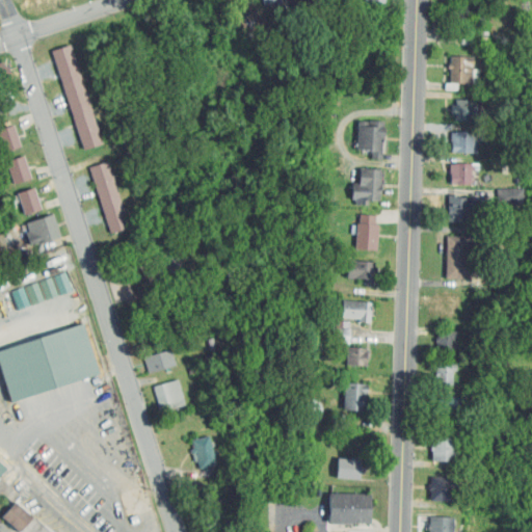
[(70,47),(80,80),(61,86),(51,53),(70,47)]
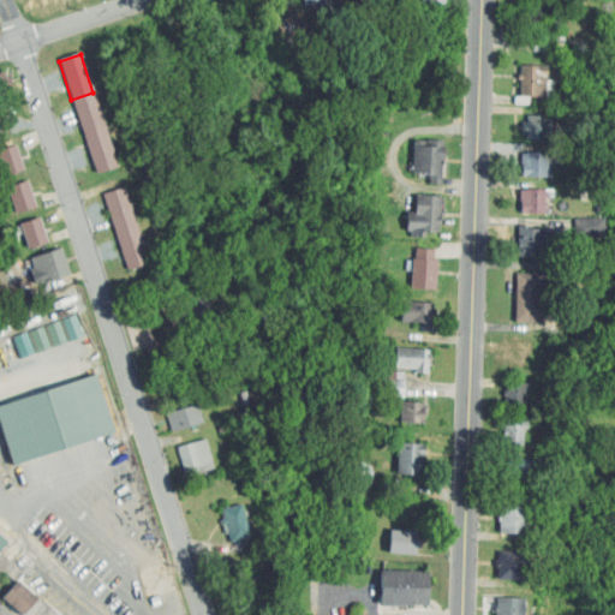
[(548,69),(548,82),(538,82),(537,100),(518,99),(520,67),(548,69)]
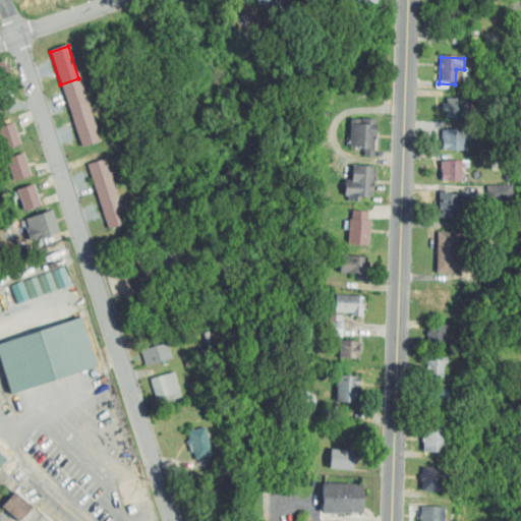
[(0,62),(2,62),(8,80),(0,82),(0,62)]
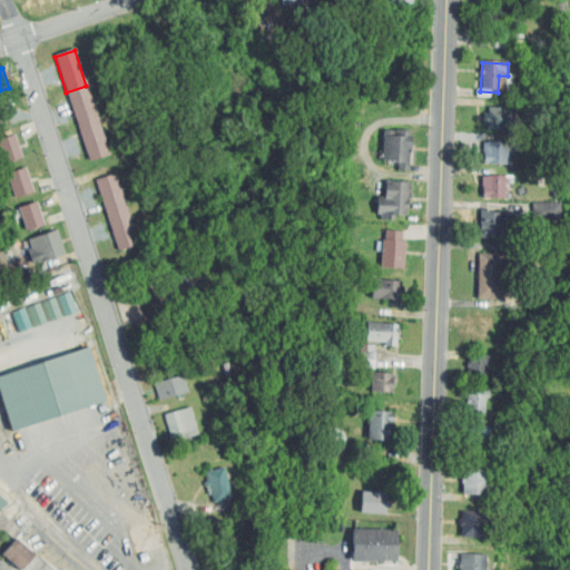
[(86,86),(98,121),(78,128),(66,92),(86,86)]
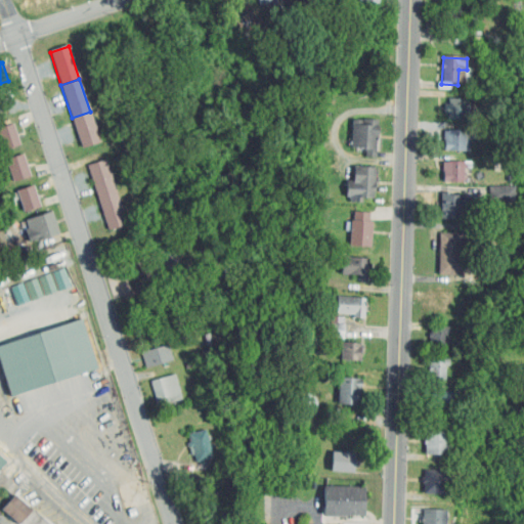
[(468,100),(468,122),(448,122),(448,100),(468,100)]
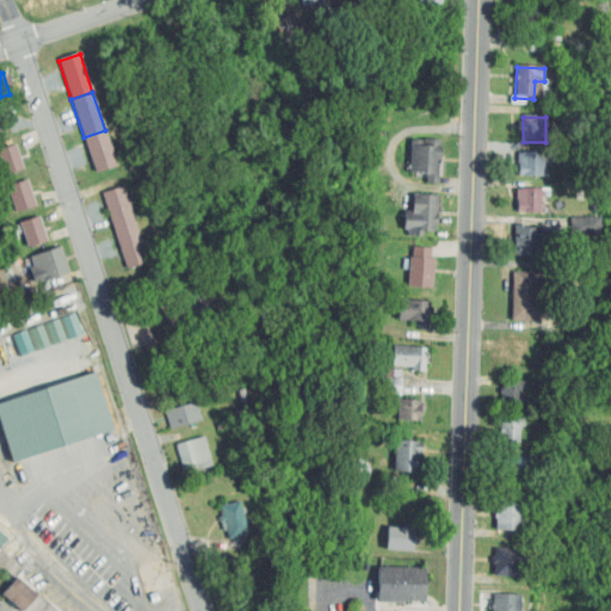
[(105,130),(117,166),(96,173),(84,137),(105,130)]
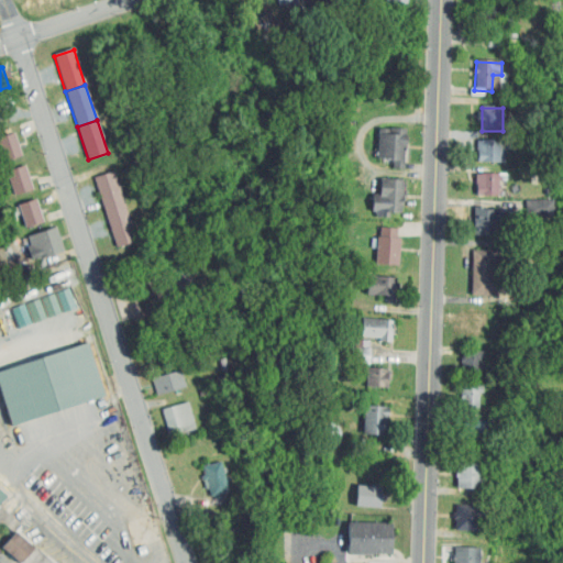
[(407,130),(404,170),(394,170),(394,162),(376,161),(378,128),(407,130)]
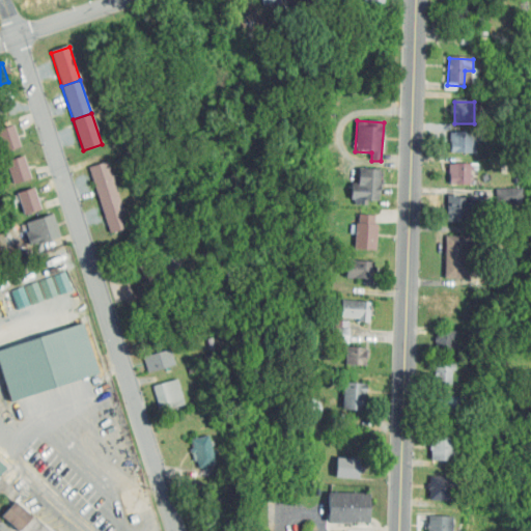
[(0,132),(12,128),(20,148),(4,154),(0,141),(0,132)]
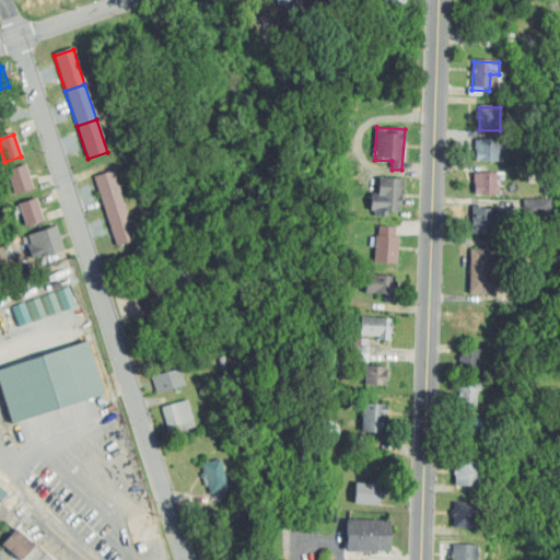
[(498,141),(498,162),(475,162),(475,142),(498,141)]
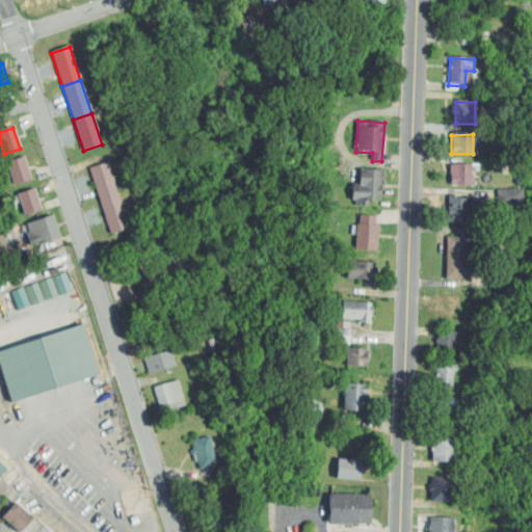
[(22,157),(29,181),(14,185),(6,162),(22,157)]
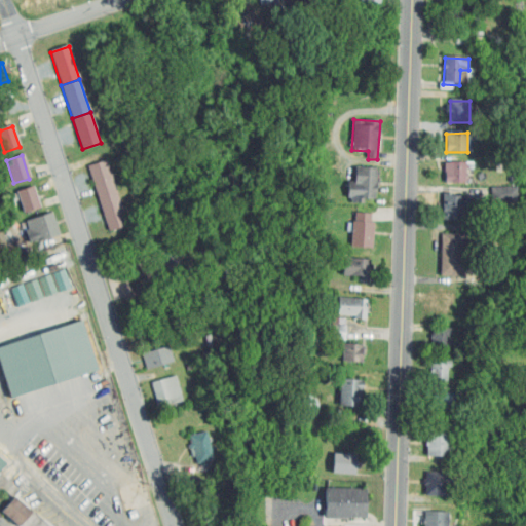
[(106,161),(112,180),(94,185),(87,167),(106,161)]
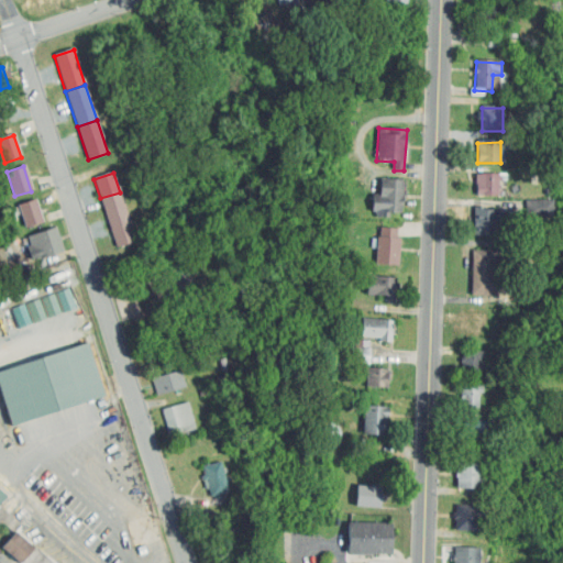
[(498,176),(497,198),(475,197),(476,175),(498,176)]
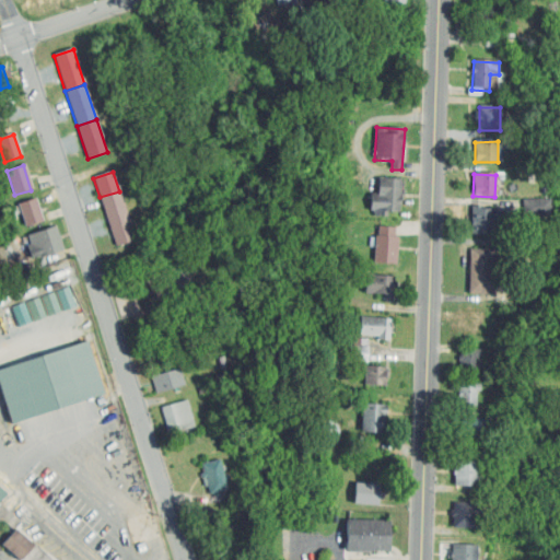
[(403,181),(400,213),(377,212),(380,179),(403,181)]
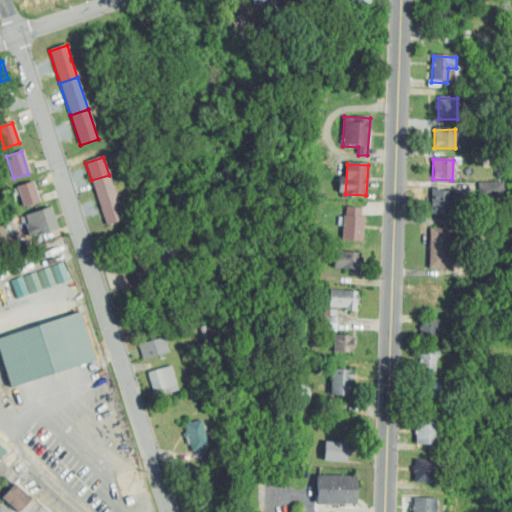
[(109,175),(113,190),(96,196),(91,180),(109,175)]
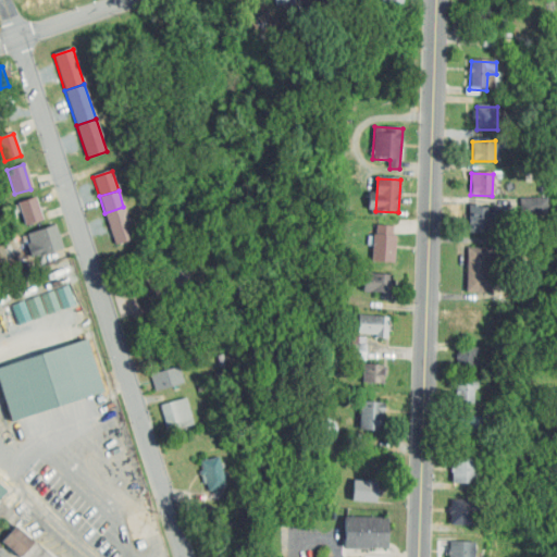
[(35,198),(42,221),(24,227),(16,205),(35,198)]
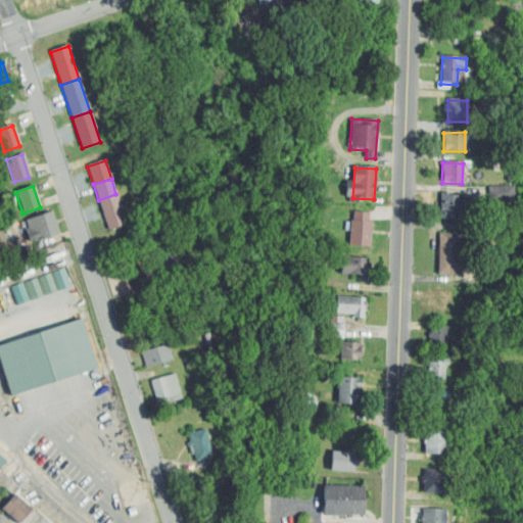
[(115,194),(121,209),(103,216),(98,200),(115,194)]
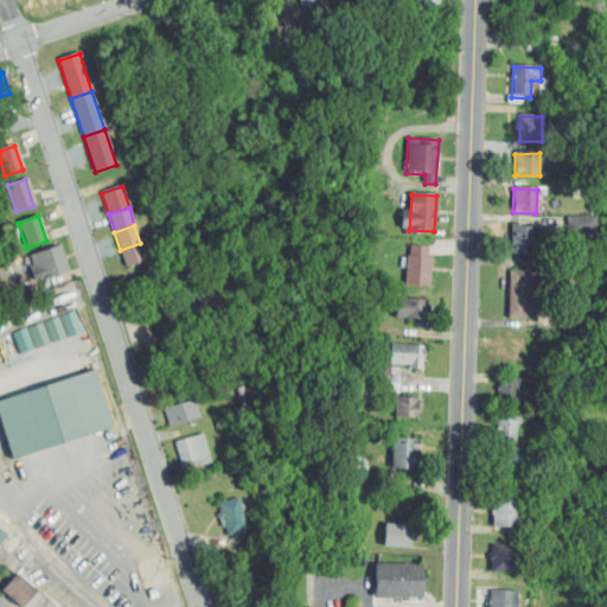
[(544,242),(544,256),(510,255),(510,227),(532,228),(532,241),(544,242)]
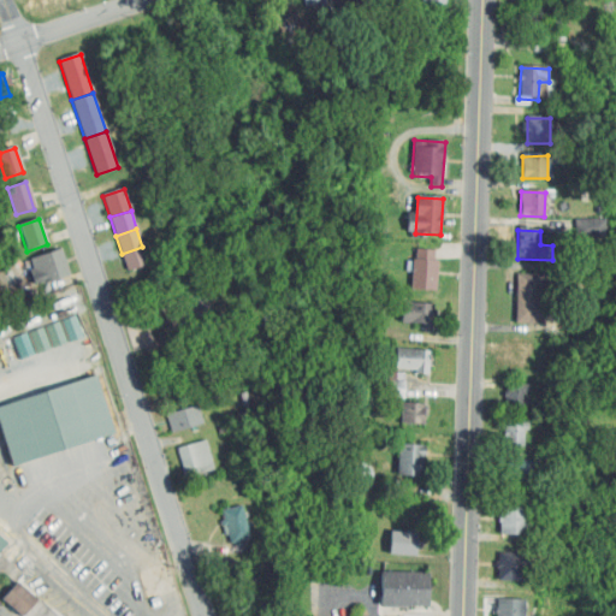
[(142,247),(147,265),(128,271),(122,254),(142,247)]
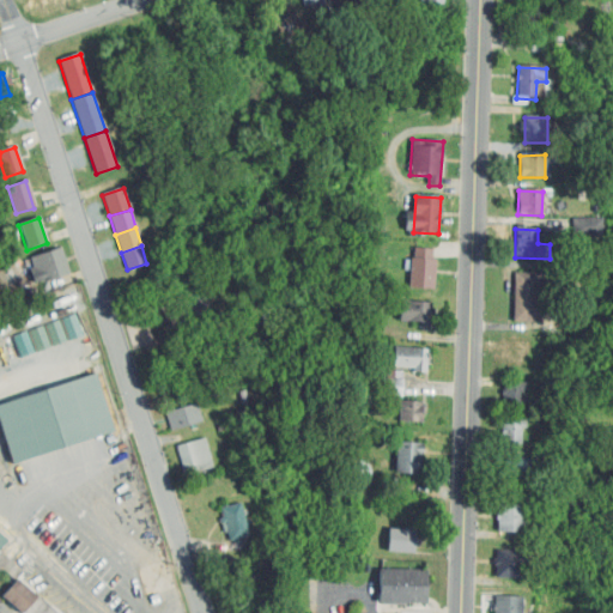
[(60,250),(68,275),(37,286),(29,260),(60,250)]
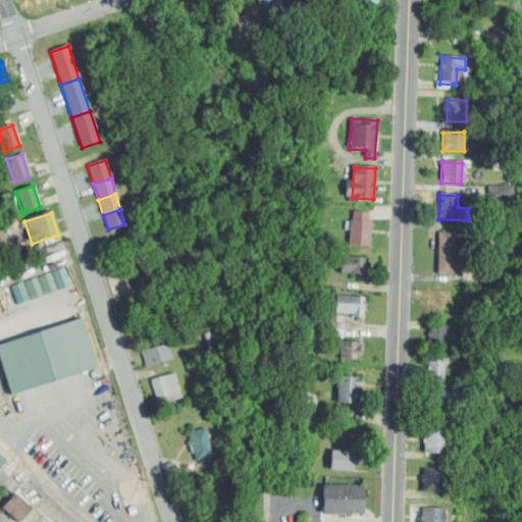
[(370,223),(369,247),(349,245),(351,222),(370,223)]
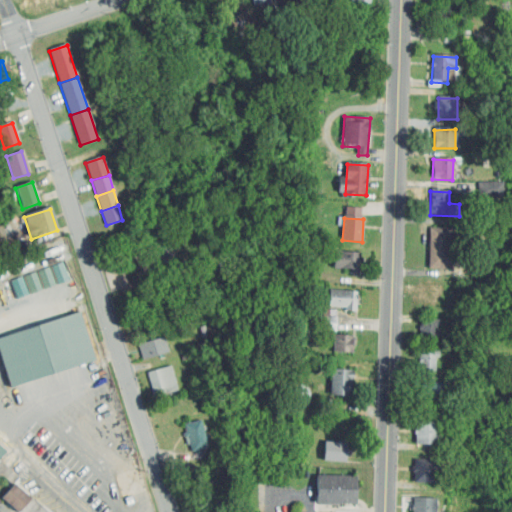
[(451,231),(450,270),(427,270),(428,230),(451,231)]
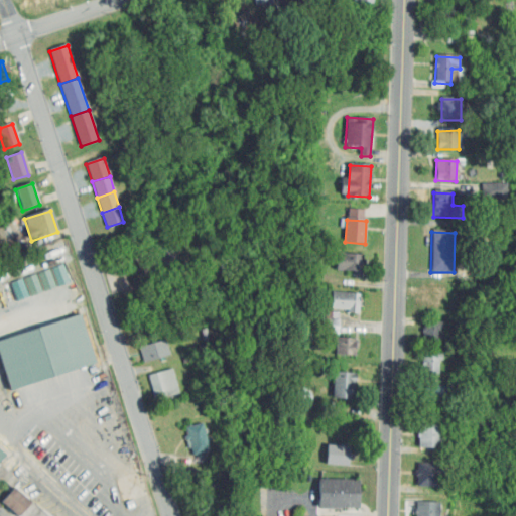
[(362,257),(361,280),(354,280),(355,271),(335,270),(336,256),(362,257)]
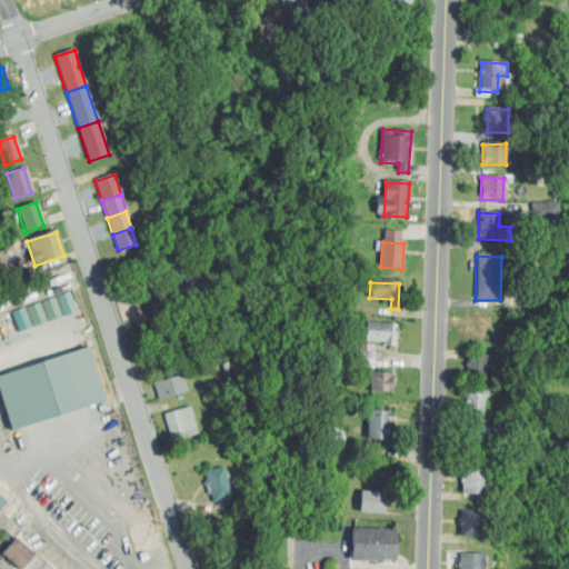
[(30,305),(37,325),(51,319),(81,309),(75,289),(30,305)]
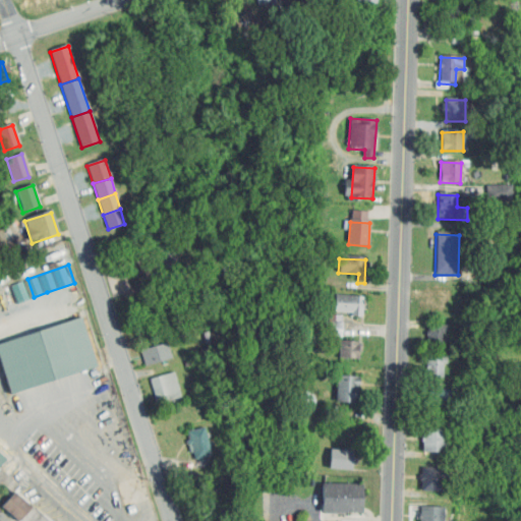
[(446,290),(445,308),(429,308),(430,289),(446,290)]
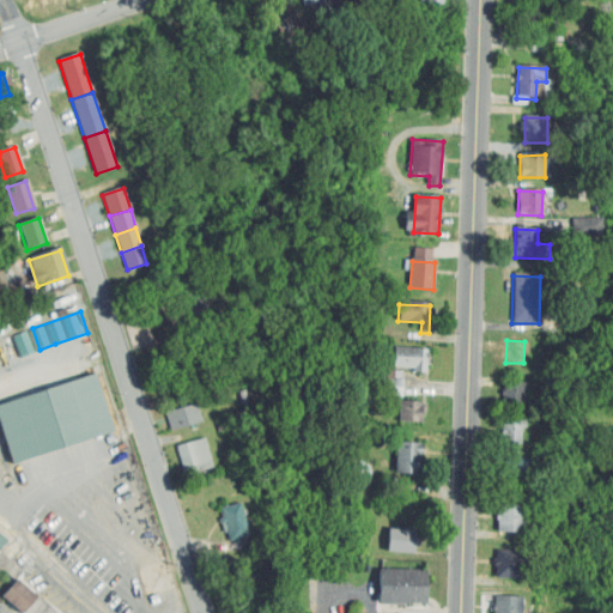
[(426,351),(425,374),(392,371),(394,349),(426,351)]
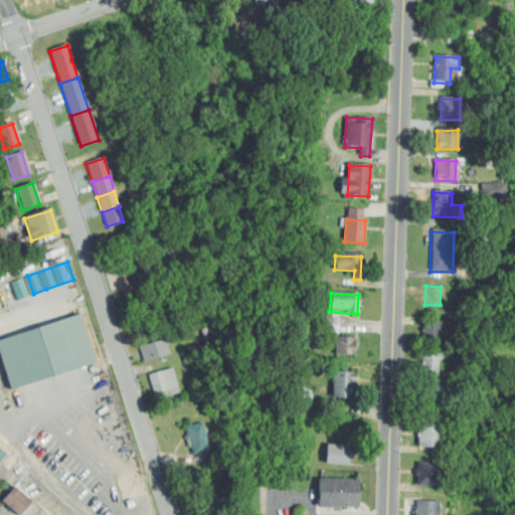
[(0,339),(77,315),(94,363),(9,390),(0,363),(0,339)]
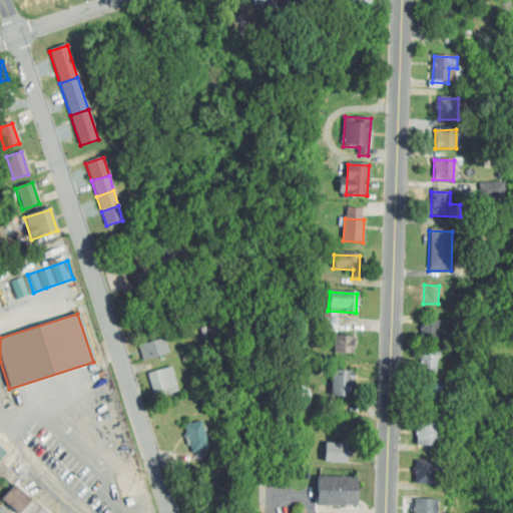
[(437,321),(436,340),(421,339),(422,321),(437,321)]
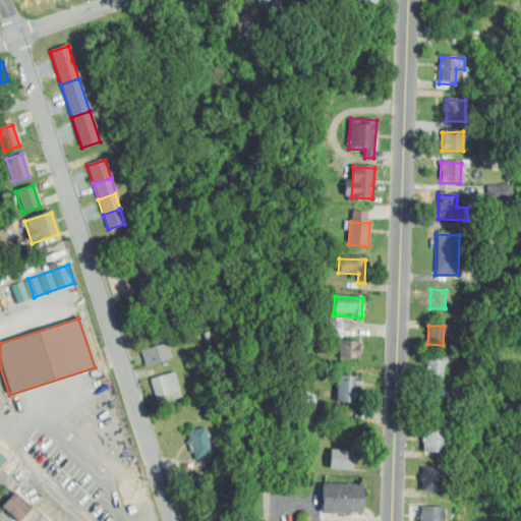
[(360,344),(359,360),(339,359),(341,342),(360,344)]
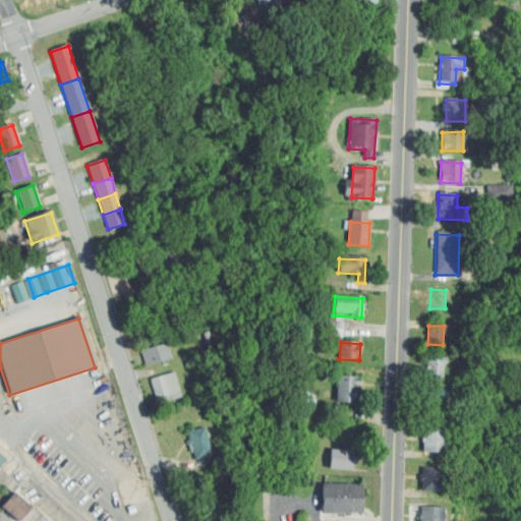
[(167,345),(171,359),(145,366),(140,351),(167,345)]
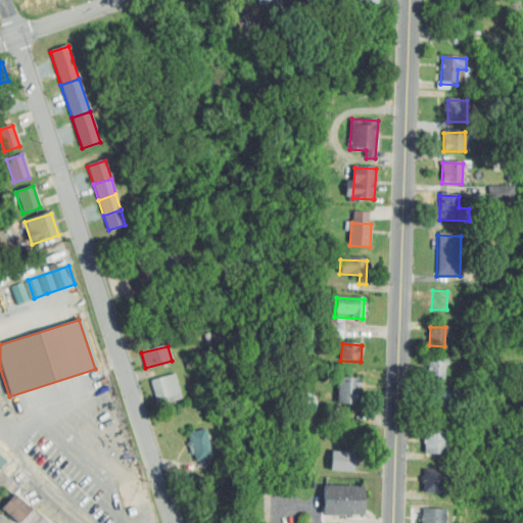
[(444,362),(442,380),(429,380),(430,361),(444,362)]
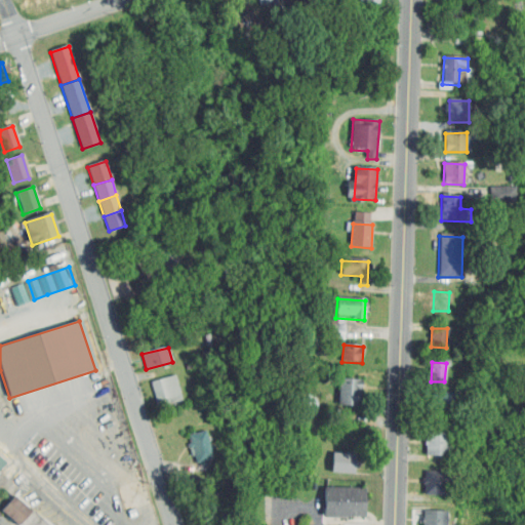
[(175,376),(183,402),(157,409),(151,384),(175,376)]
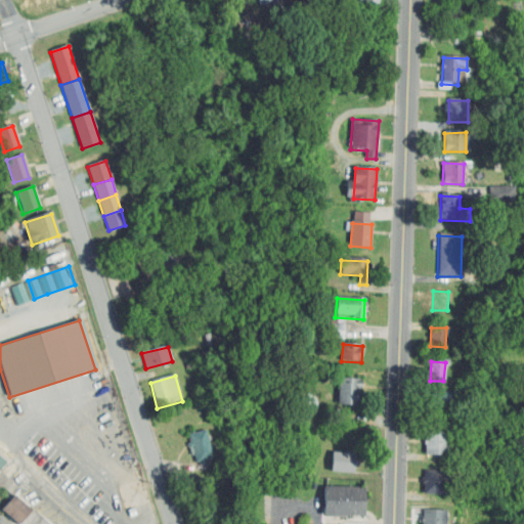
[(358,380),(355,406),(338,404),(340,378),(358,380)]
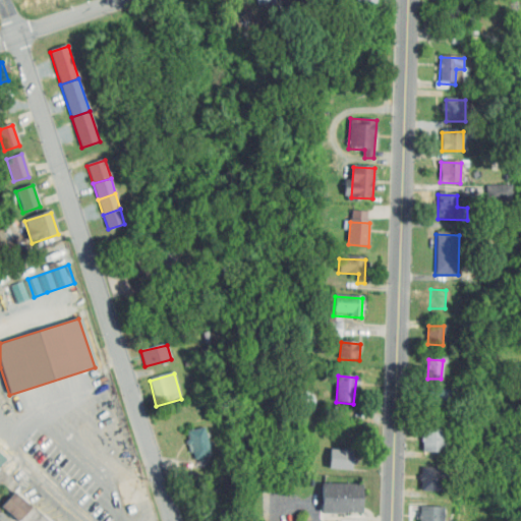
[(447,392),(447,406),(425,406),(425,392),(447,392)]
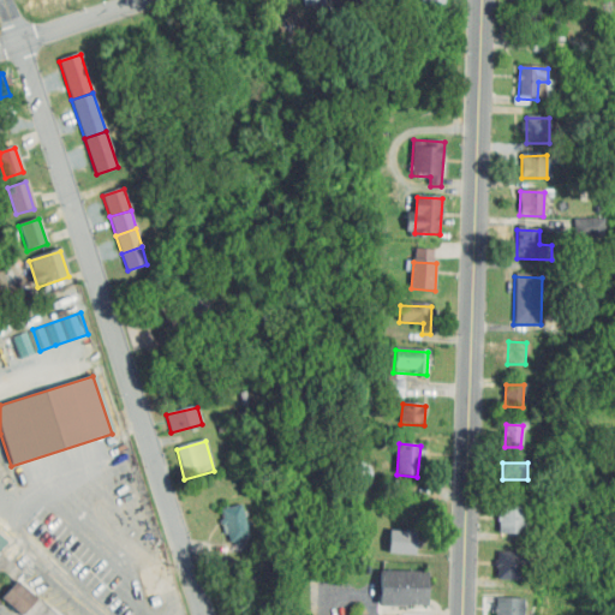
[(527,507),(526,535),(497,533),(499,506),(527,507)]
